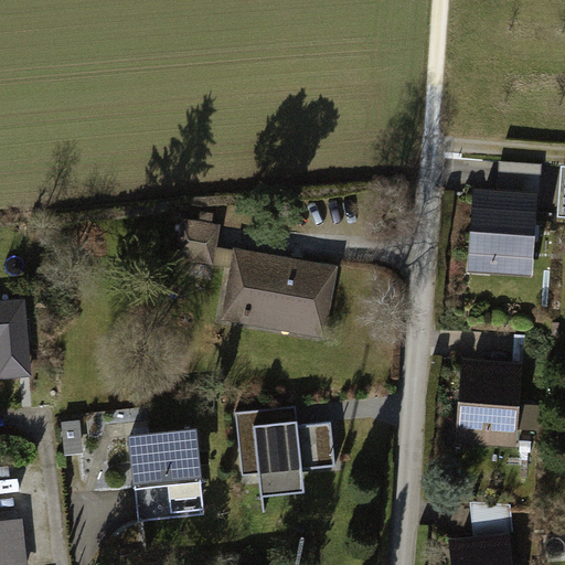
[(539,191),(476,187),(469,272),(532,276),(539,191)]
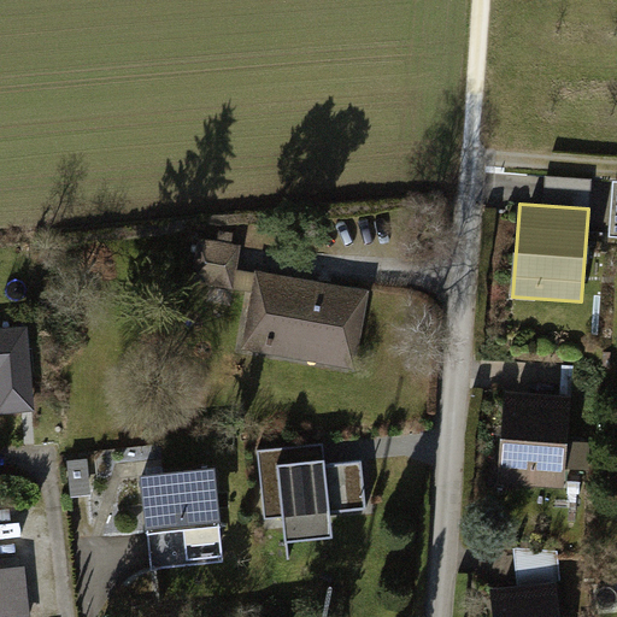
[(238,353),(352,371),(364,295),(236,275),(242,240),(217,236),(216,242),(193,239),(184,287),(247,297),(238,353)]
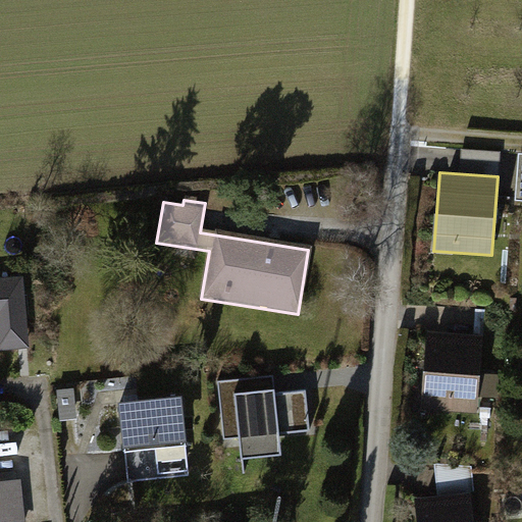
[(0,352),(27,351),(23,282),(0,283),(0,352)]
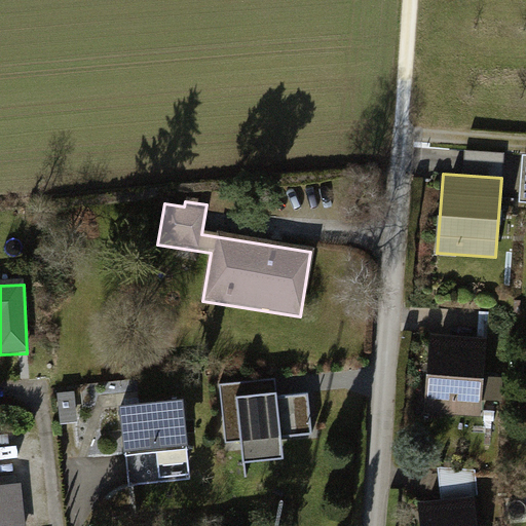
[(487,334),(429,330),(423,412),(479,416),(480,402),(502,403),(504,376),(484,374),(487,334)]
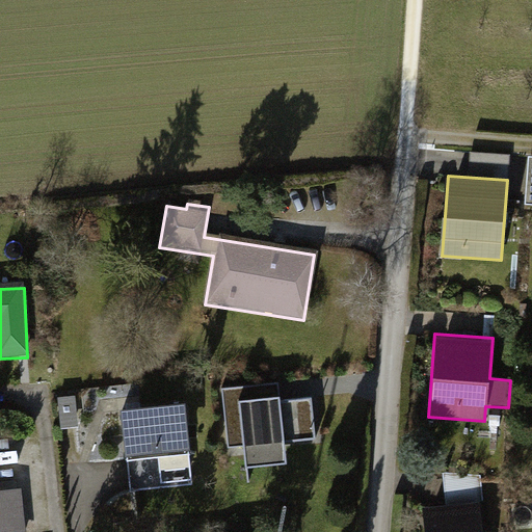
[(308,384),(222,390),(225,446),(312,441),(308,384)]
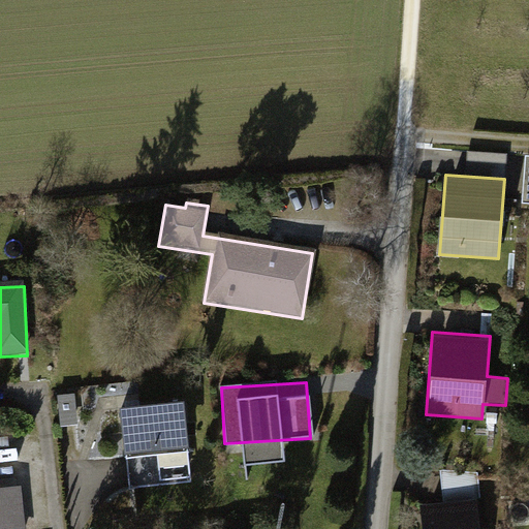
[(184,403),(121,408),(126,474),(189,469),(184,403)]
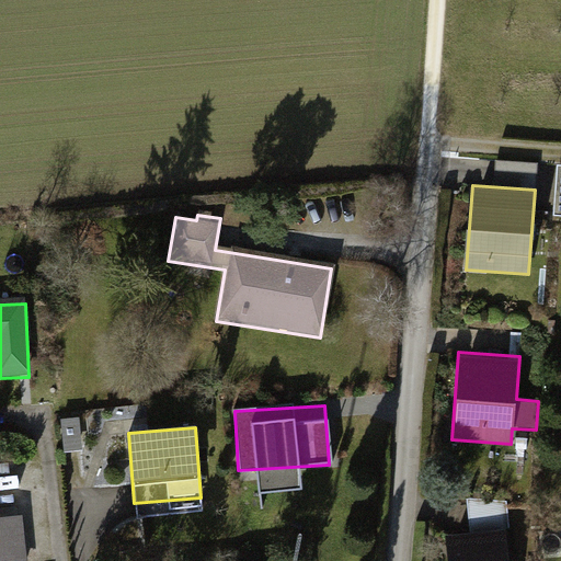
[(0,560),(23,560),(19,515),(0,516),(0,560)]
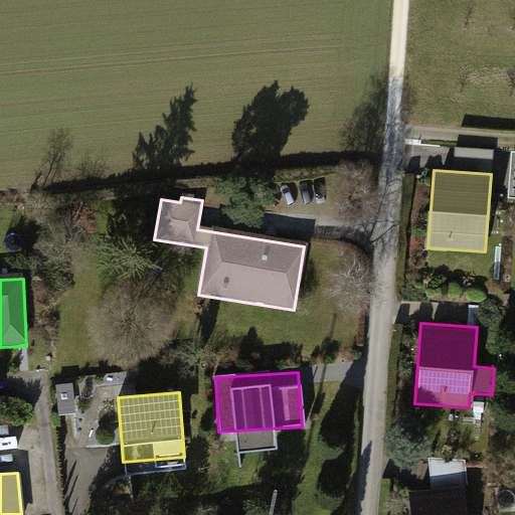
[(469,514),(466,484),(412,490),(414,514),(469,514)]
